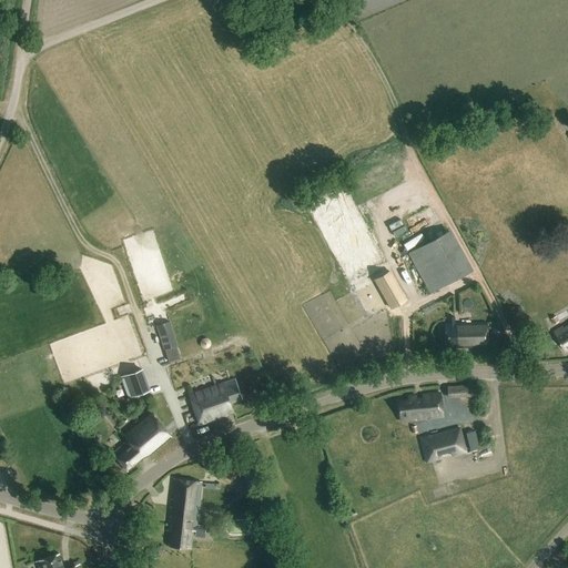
[(473,271),(450,231),(407,254),(415,267),(416,266),(418,271),(418,272),(430,294),(473,271)]
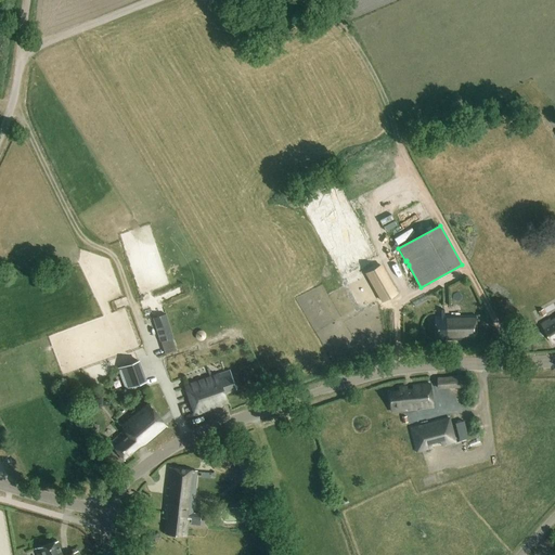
[(381,266),(366,273),(382,302),(396,295),(381,266)]
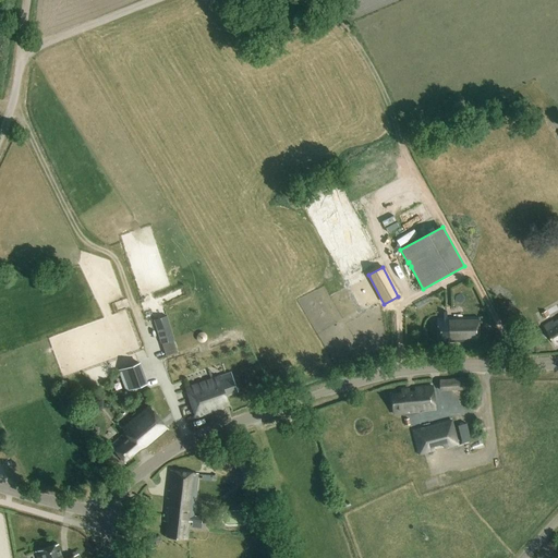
[(448,342),(478,342),(478,317),(447,318),(447,313),(440,313),(440,318),(437,318),(436,340),(448,339),(448,342)]
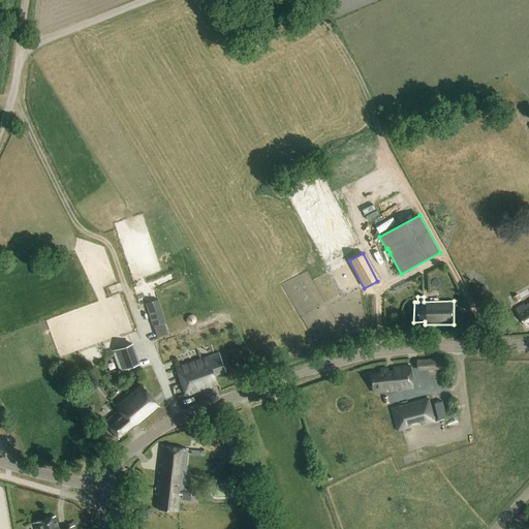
[(152,327),(165,322),(158,300),(146,304),(152,327)]
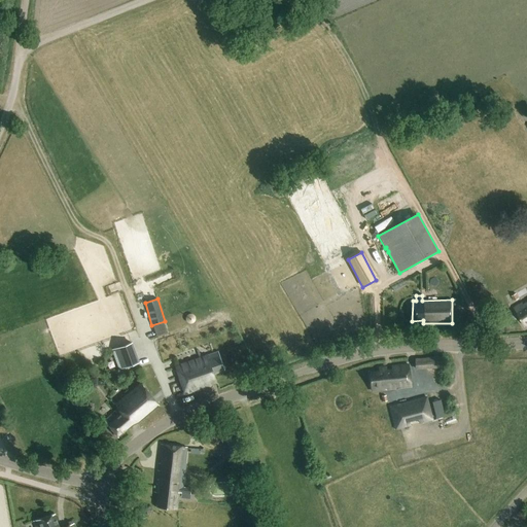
[(526,301),(515,309),(525,326),(526,324),(526,301)]
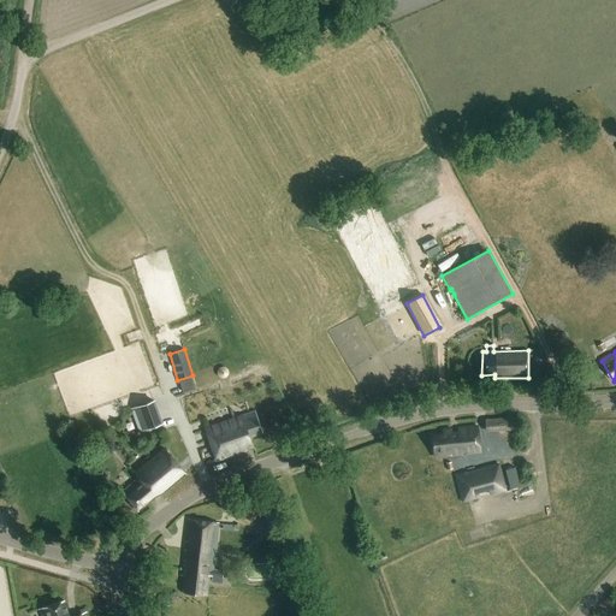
[(138,432),(163,425),(154,401),(130,409),(138,432)]
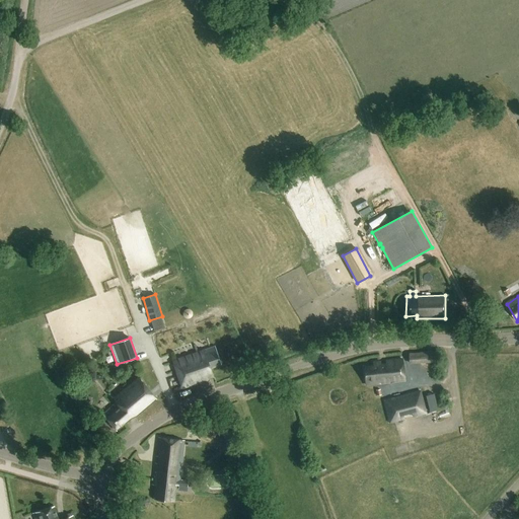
[(221,366),(215,347),(172,362),(181,388),(207,379),(213,377),(210,369),(221,366)]
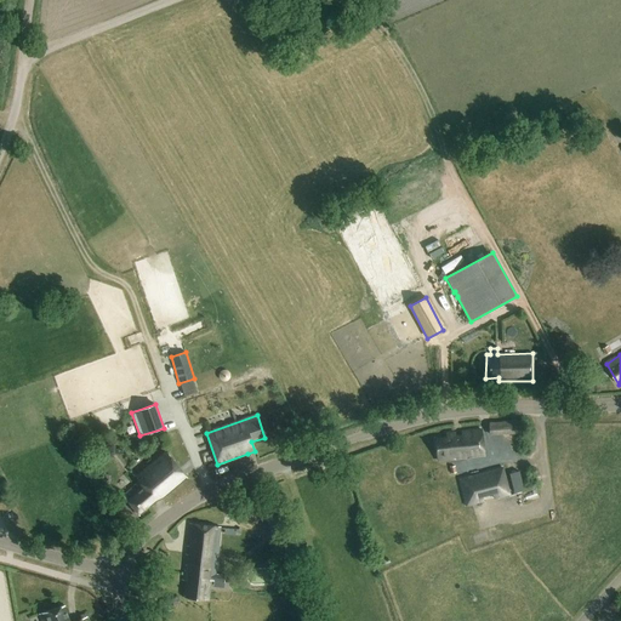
[(519,423),(519,422),(489,423),(490,436),(523,434),(522,422),(519,423)]
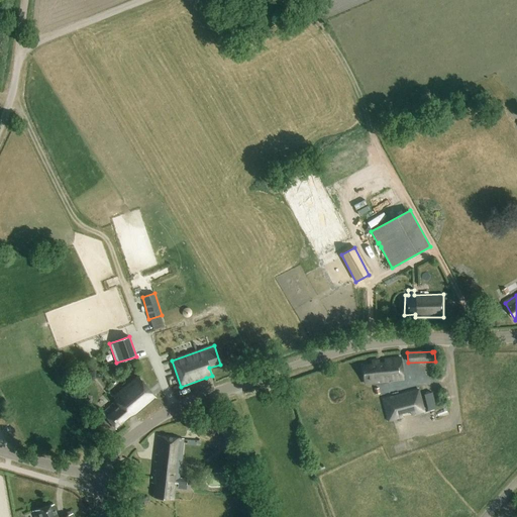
[(401,357),(384,359),(385,365),(379,366),(379,360),(372,362),(372,366),(362,367),(364,384),(403,380),(401,357)]
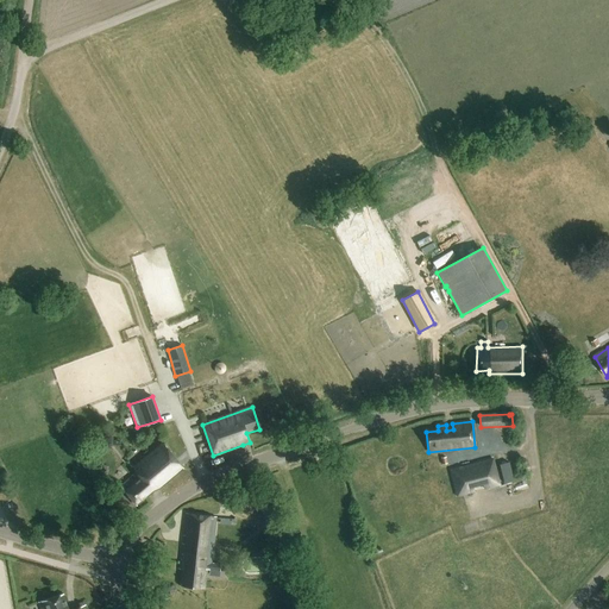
[(154,493),(158,490),(183,470),(161,443),(131,466),(136,473),(120,487),(126,494),(136,506),(137,507),(154,493)]
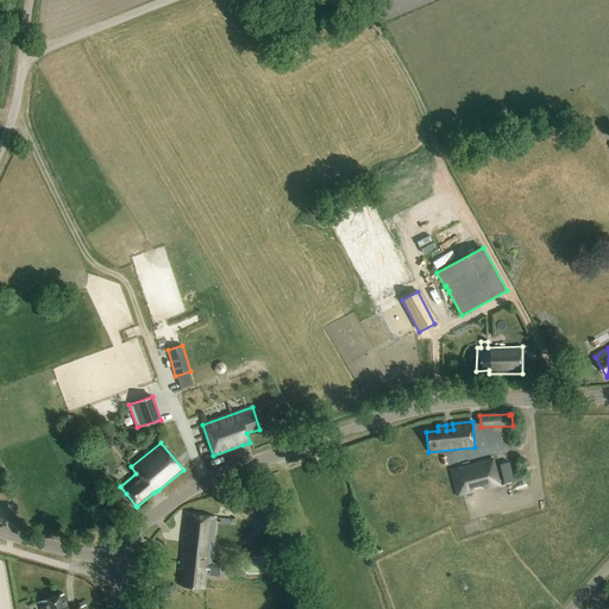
[(456,496),(462,494),(472,491),(471,487),(481,484),(482,489),(497,484),(490,459),(454,469),(449,470),(456,496)]
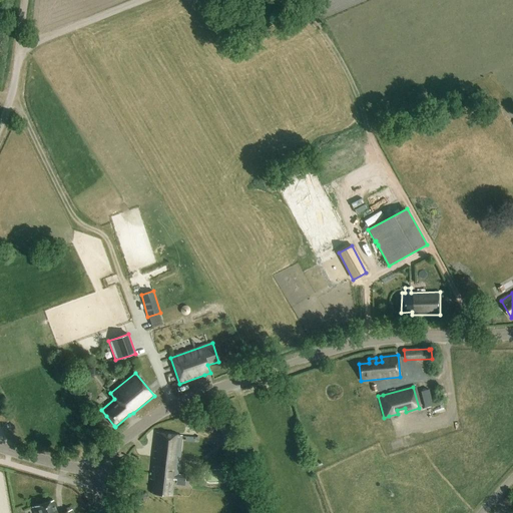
[(158,459),(153,459),(150,480),(155,481),(153,494),(171,497),(173,481),(185,482),(185,476),(177,476),(182,437),(156,433),(153,452),(158,453),(158,459)]
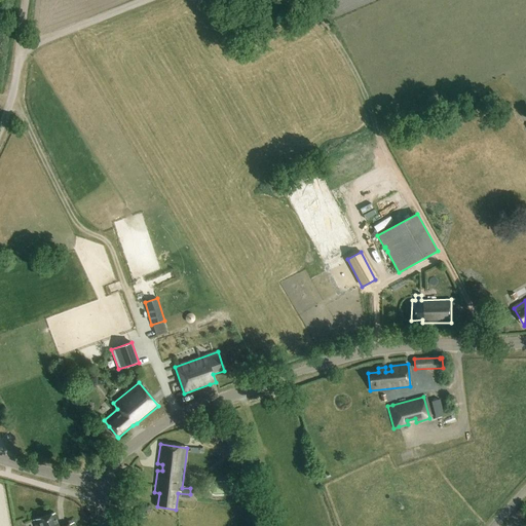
[(59,525),(54,514),(34,521),(35,525),(73,525),(73,524),(66,525),(59,525)]
